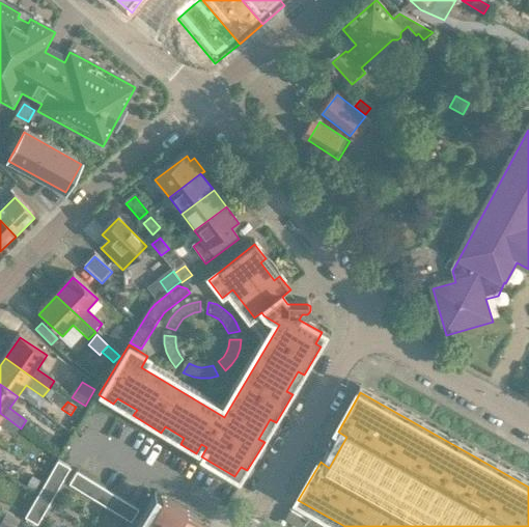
[(0,413),(0,425),(15,437),(21,428),(0,413)]
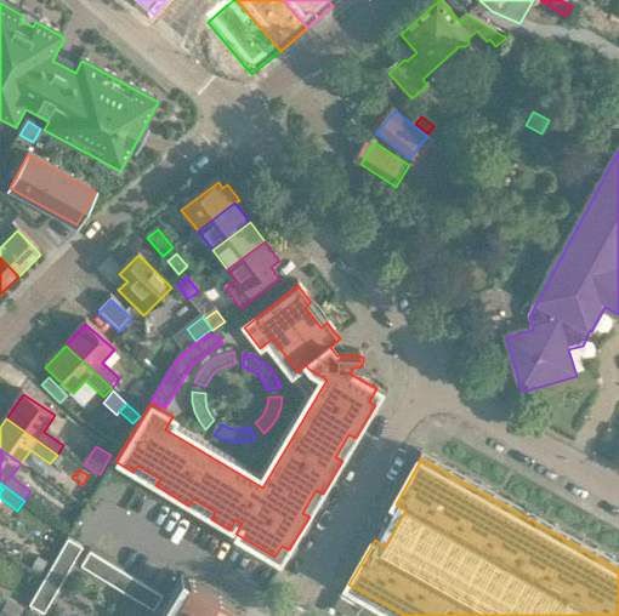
[(68,542),(64,549),(79,558),(83,551),(68,542)]
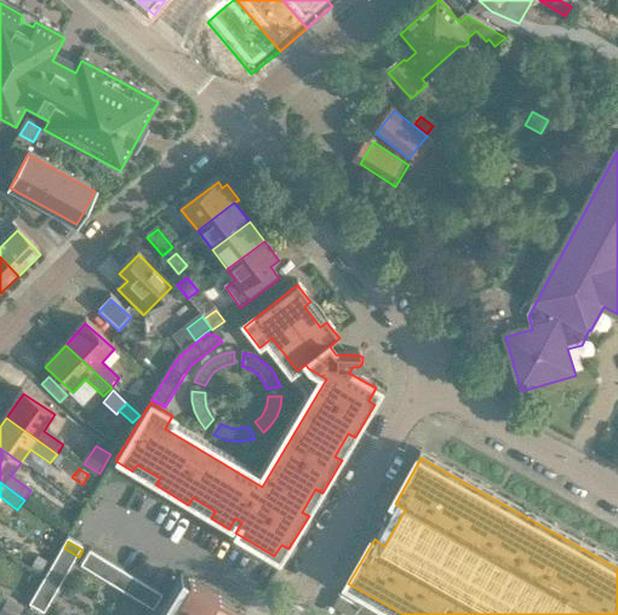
[(64,549),(59,556),(74,564),(79,557),(64,549)]
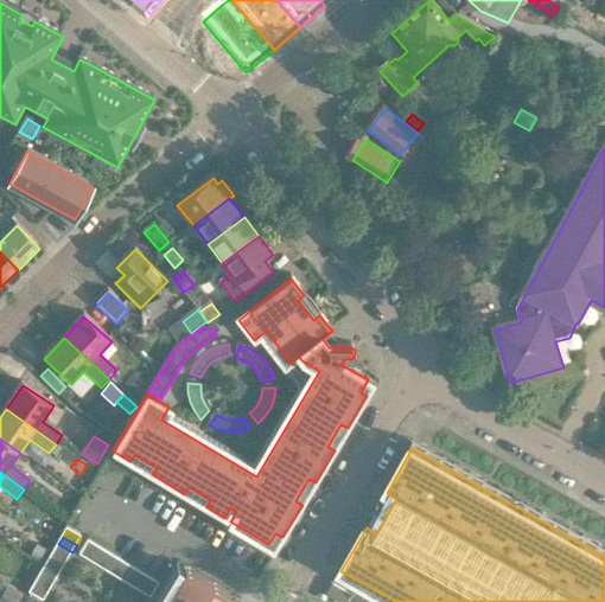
[(80,557),(87,561),(95,546),(88,543),(80,557)]
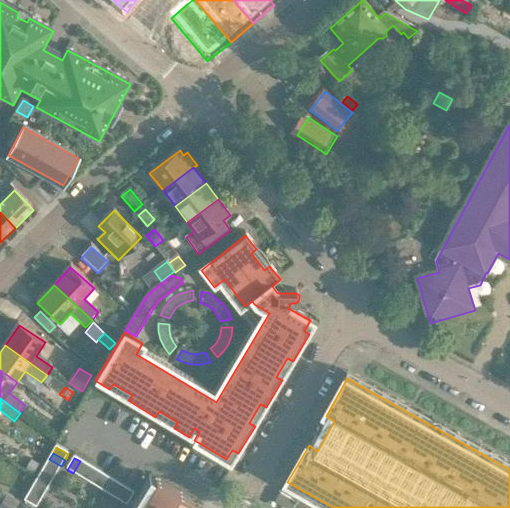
[(49,459),(46,465),(58,472),(61,466),(49,459)]
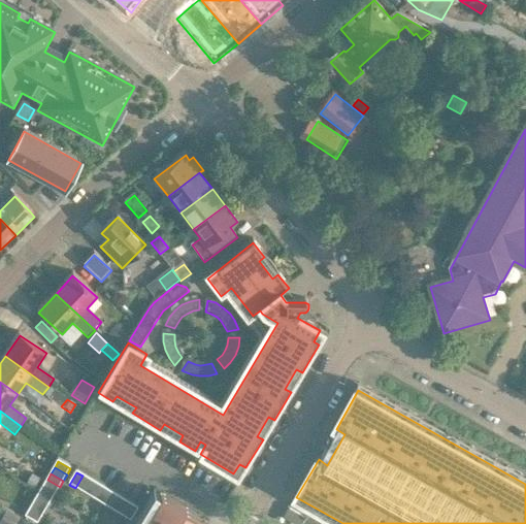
[(75,488),(81,492),(89,480),(83,476),(75,488)]
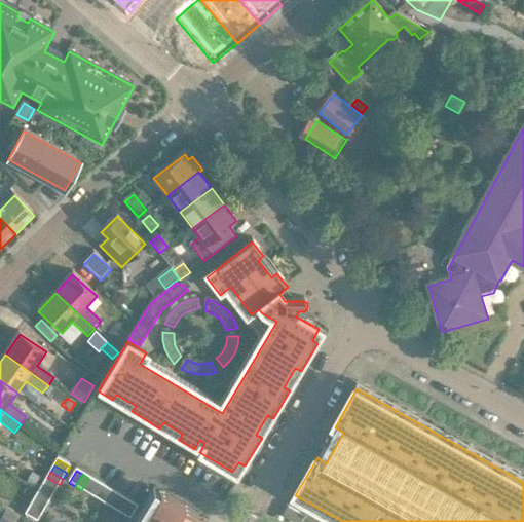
[(33,476),(27,487),(33,490),(39,479),(33,476)]
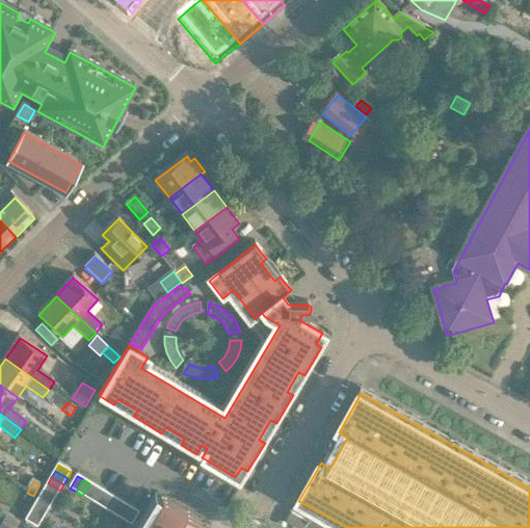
[(48,483),(44,490),(56,497),(60,491),(48,483)]
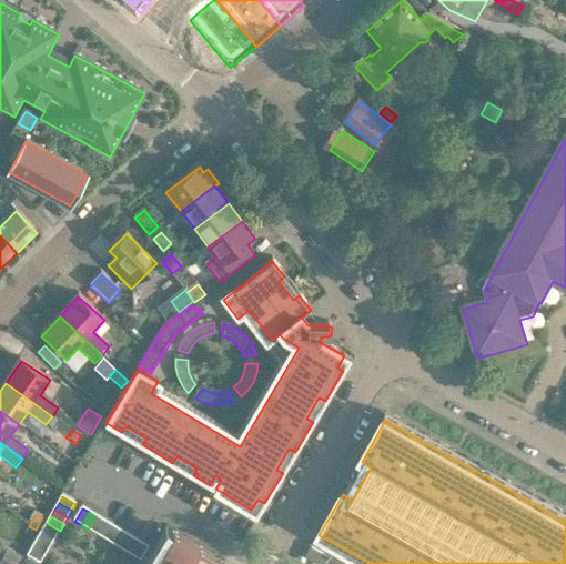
[(88,530),(94,534),(102,521),(95,516),(88,530)]
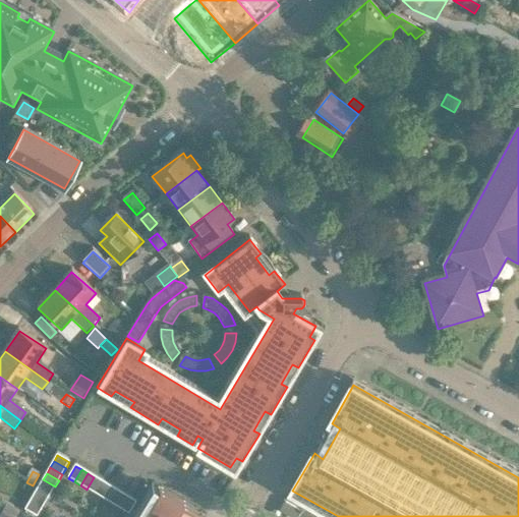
[(87,490),(93,493),(100,480),(94,477),(87,490)]
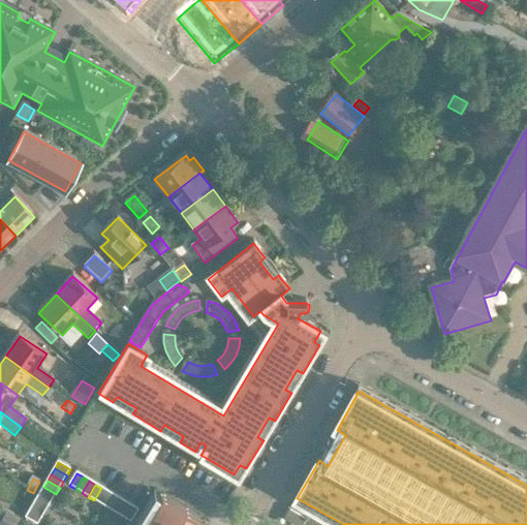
[(43,487),(40,493),(53,501),(56,494),(43,487)]
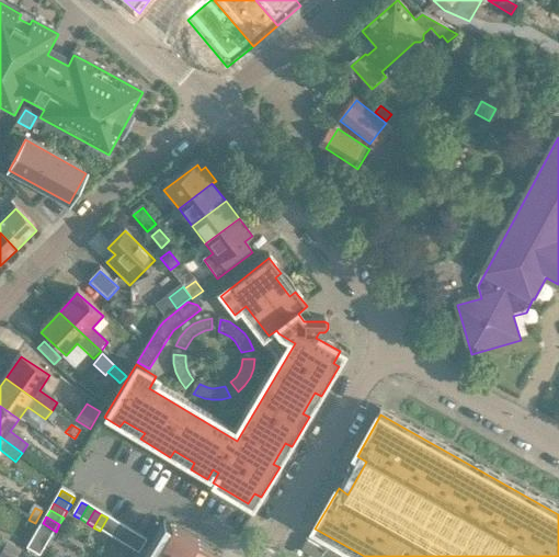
[(100,531),(106,535),(114,522),(107,518),(100,531)]
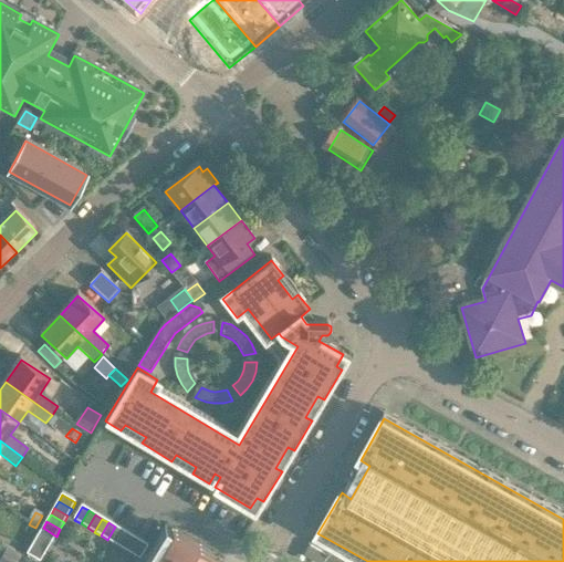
[(107,540),(114,543),(122,531),(115,527),(107,540)]
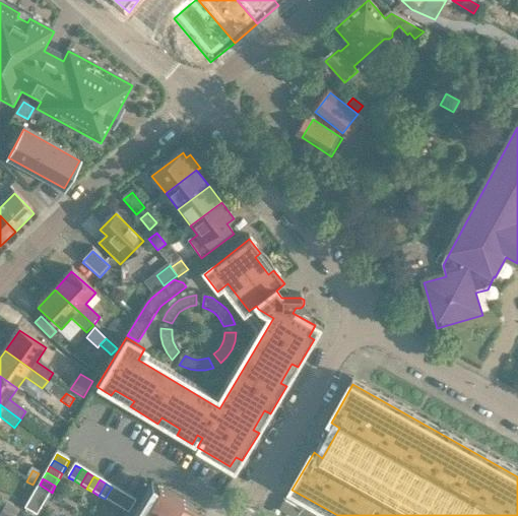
[(40,485),(36,492),(48,499),(52,493),(40,485)]
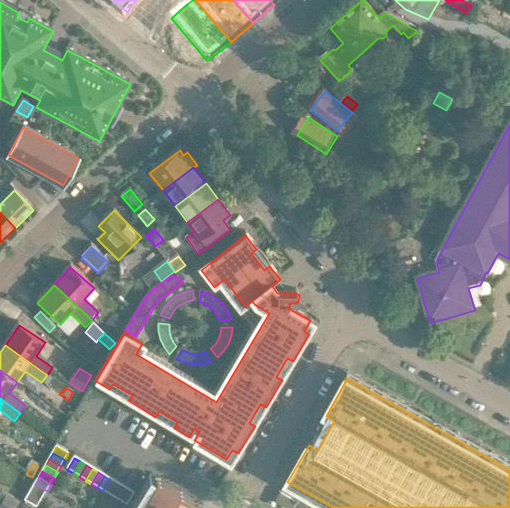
[(200,507),(156,481),(156,482),(150,479),(149,479),(155,483),(140,507),(200,507)]
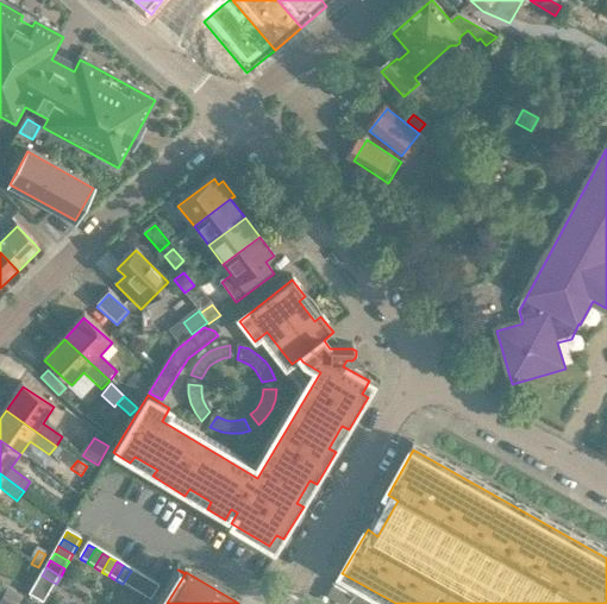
[(123,584),(130,589),(138,574),(131,571),(123,584)]
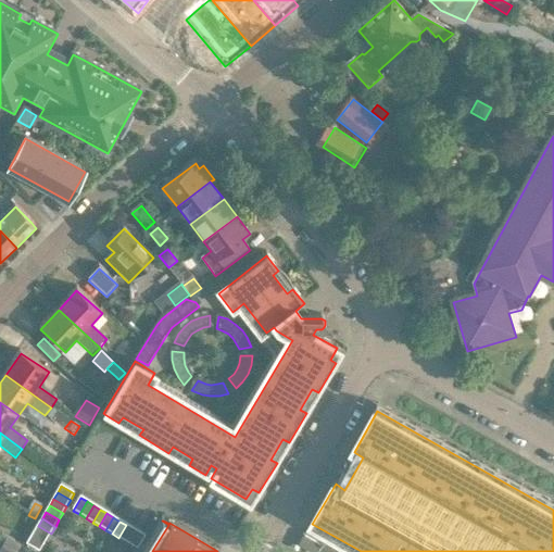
[(118,538),(125,542),(133,529),(126,525),(118,538)]
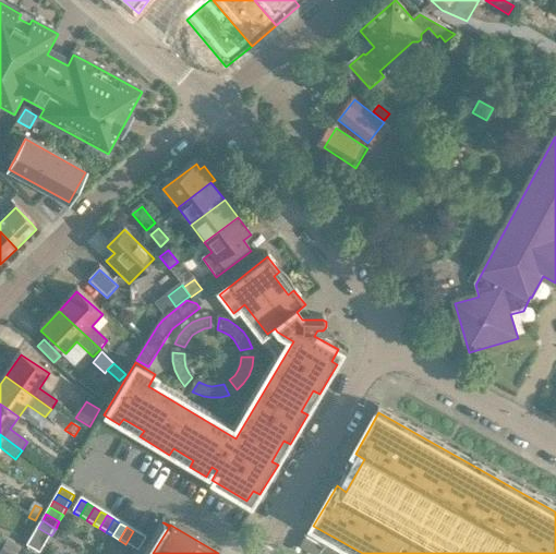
[(38,528),(35,534),(48,542),(51,536),(38,528)]
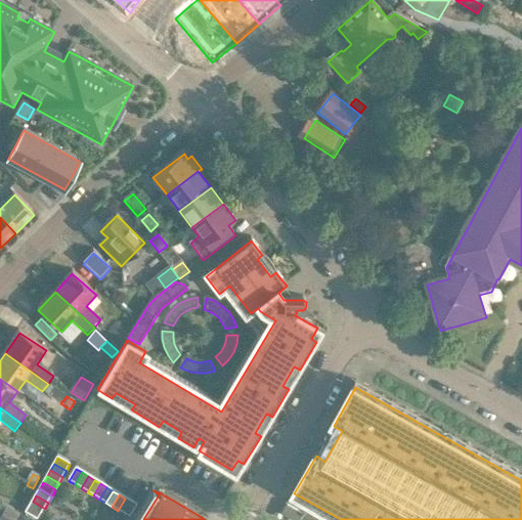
[(118,511),(124,514),(131,502),(125,499),(118,511)]
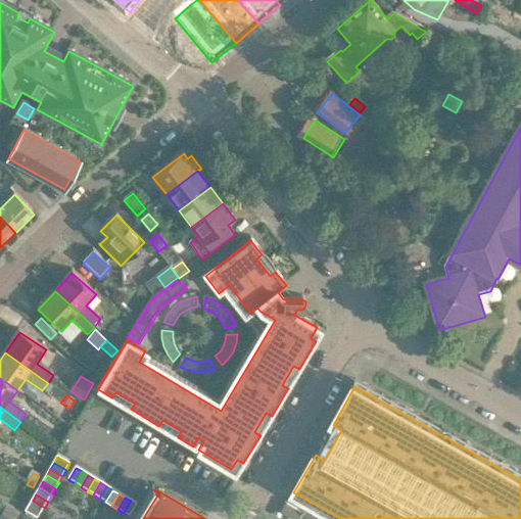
[(33,501),(29,507),(41,514),(45,508),(33,501)]
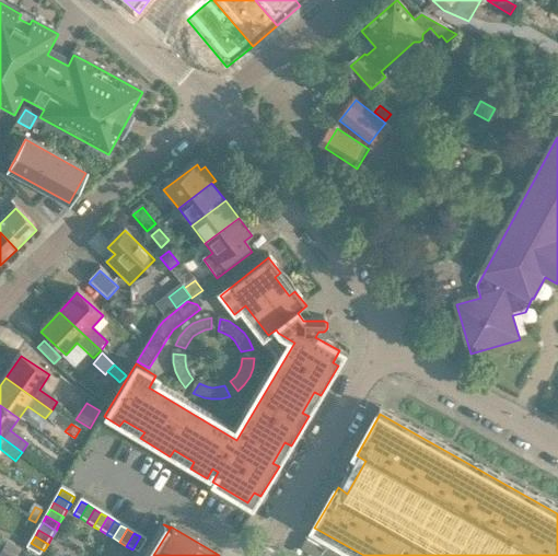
[(139,554),(147,541),(140,536),(132,549),(139,554)]
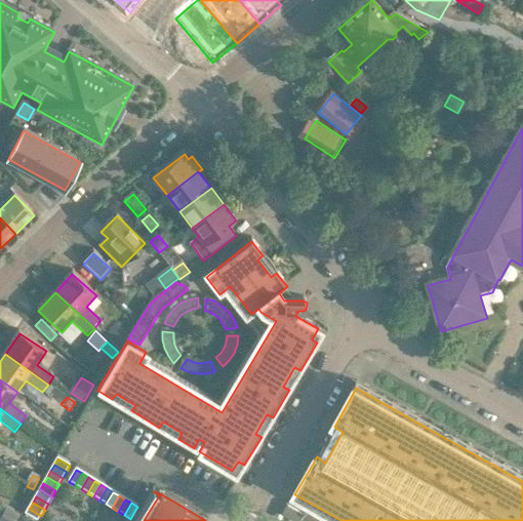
[(29,509),(27,513),(26,515),(35,520),(39,520),(41,516),(29,509)]
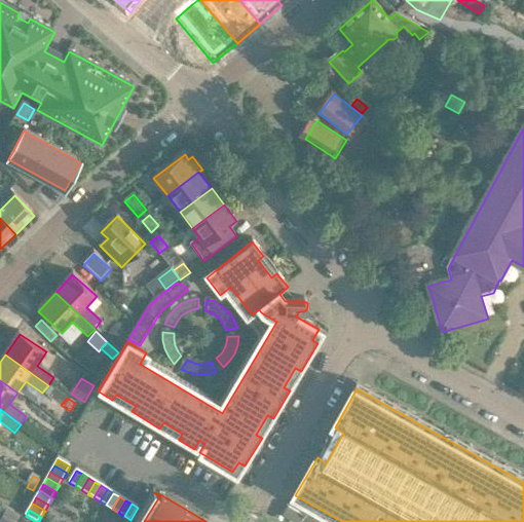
[(14,521),(17,517),(8,512),(2,521),(14,521)]
